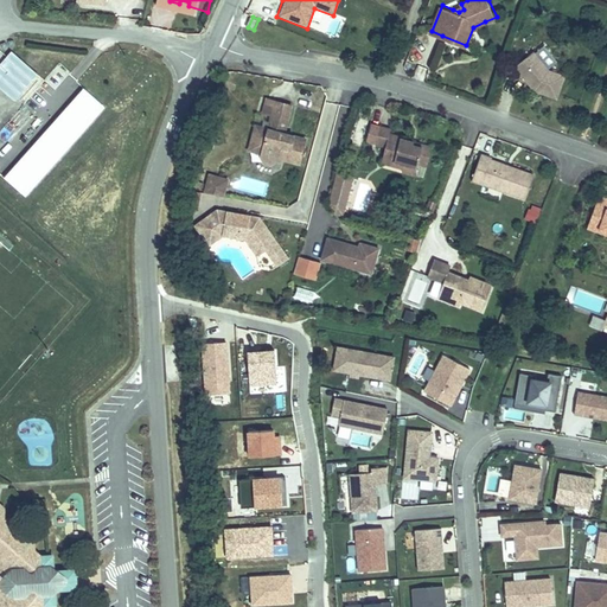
[(426,38),(414,61),(432,70),(445,49),(426,38)]
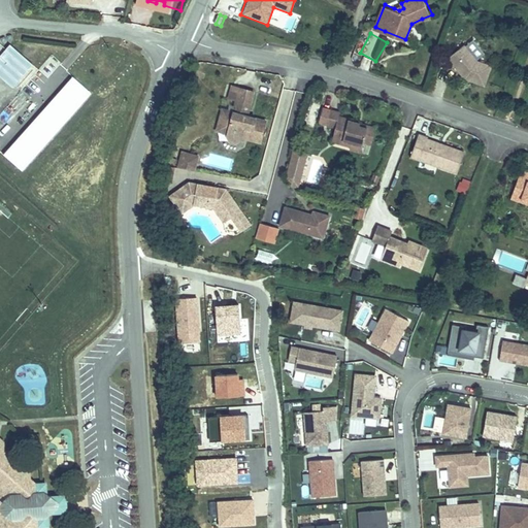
[(460,39),(441,58),(449,64),(452,61),(463,72),(482,80),(490,62),(474,55),(460,39)]
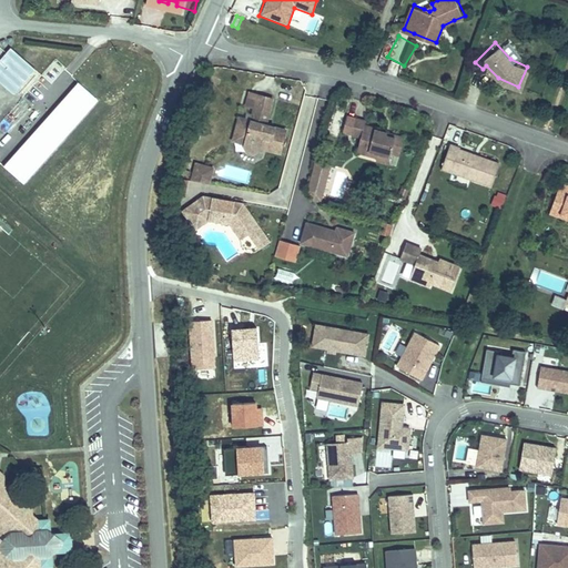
[(38,71),(11,49),(0,61),(0,81),(17,95),(38,71)]
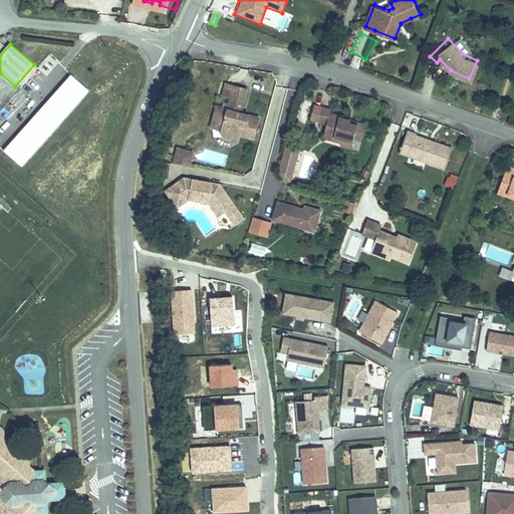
[(90,90),(51,53),(0,110),(0,148),(23,169),(90,90)]
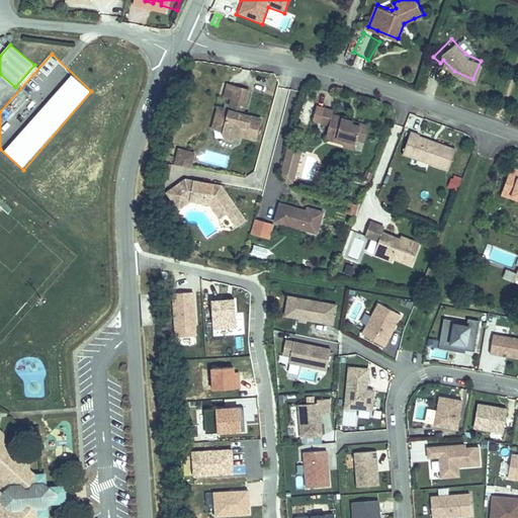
[(231,103),(233,90),(227,89),(224,101),(231,103)]
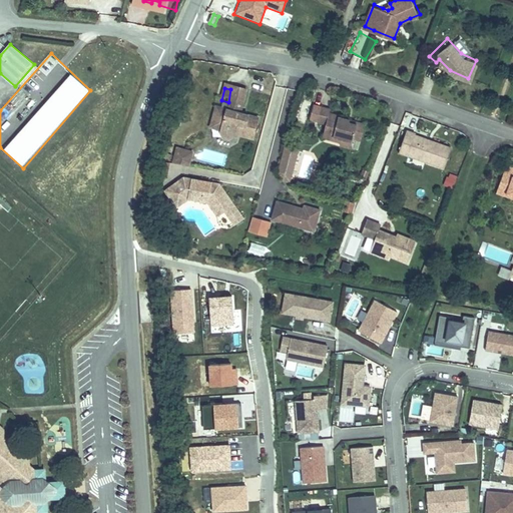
[(240,111),(245,93),(230,89),(228,102),(225,114),(219,112),(217,116),(213,115),(207,134),(218,137),(217,141),(220,146),(225,147),(230,143),(231,140),(249,145),(257,122),(238,117),(232,115),(233,109),(240,111)]
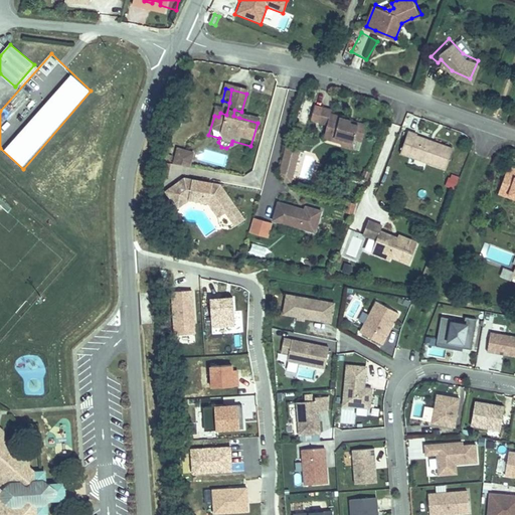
[(330,113),(320,110),(315,124),(324,127),(322,133),(331,136),(330,140),(338,143),(336,146),(335,149),(346,153),(350,144),(357,147),(363,131),(351,127),(350,129),(347,128),(345,125),(338,122),(338,121),(329,117),(330,113)]
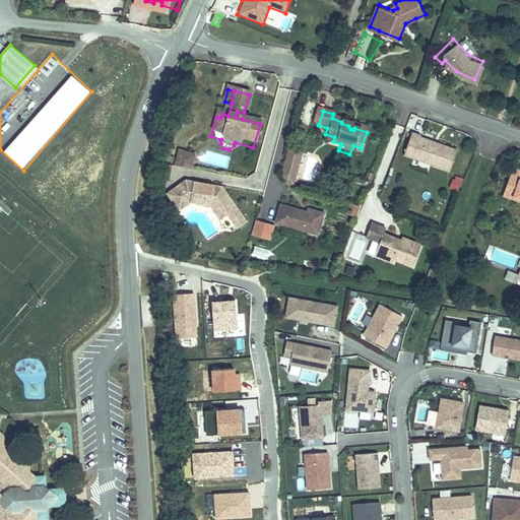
[(458,148),(420,136),(420,135),(411,132),(404,153),(414,156),(432,163),(451,169),(458,148)]
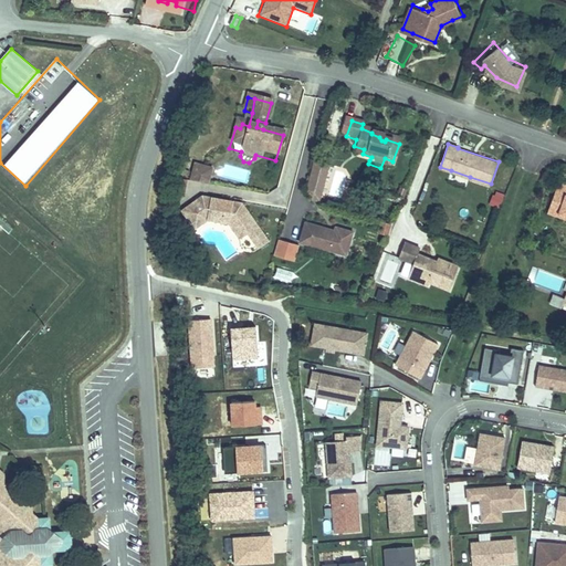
[(350,154),(369,160),(371,157),(363,154),(364,149),(354,146),(350,154)]
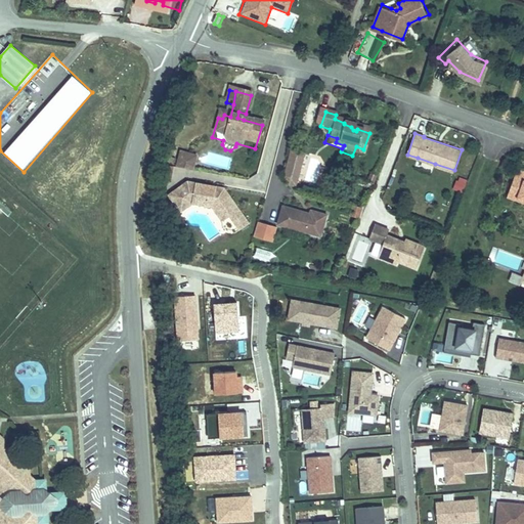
[(305,151),(292,147),(285,176),(298,179),(305,151)]
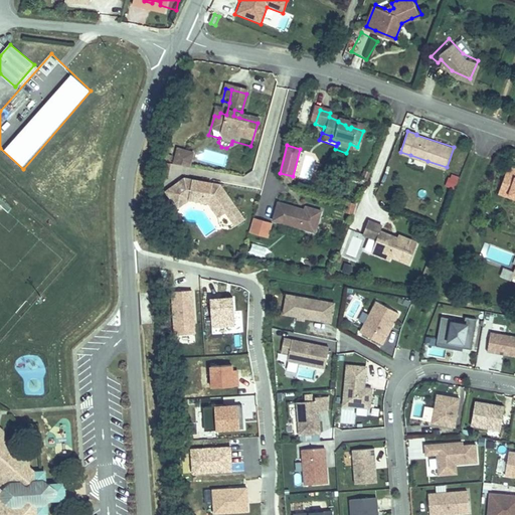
[(189,166),(192,152),(176,149),(173,162),(189,166)]
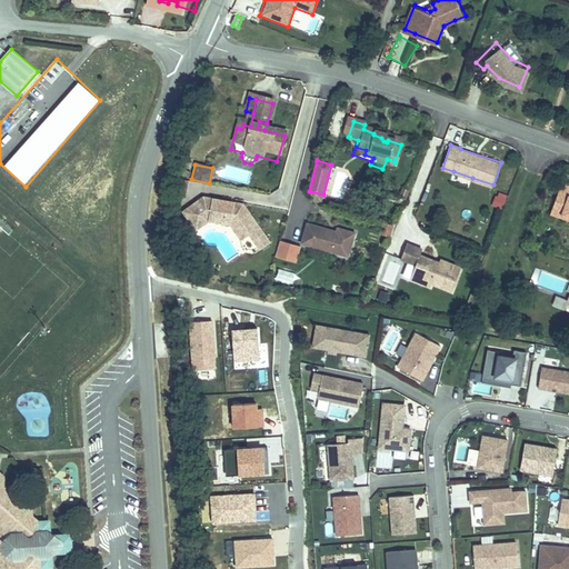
[(231,197),(206,190),(186,207),(192,215),(199,209),(208,218),(231,220),(238,221),(247,235),(251,231),(261,247),(271,240),(245,199),(236,197),(235,199),(230,199),(231,197)]
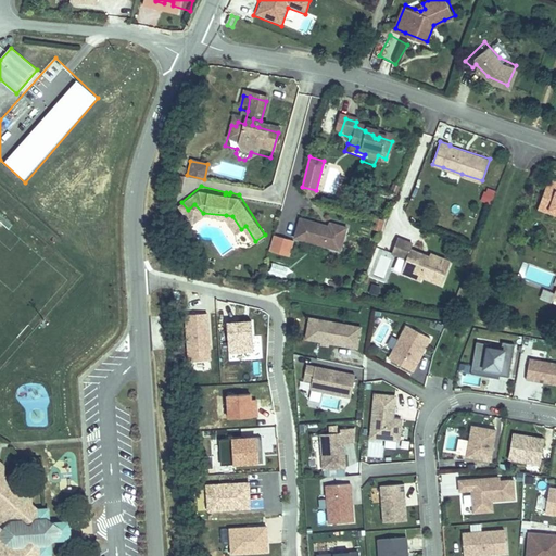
[(316,190),(302,187),(301,191),(307,197),(314,198),(316,190)]
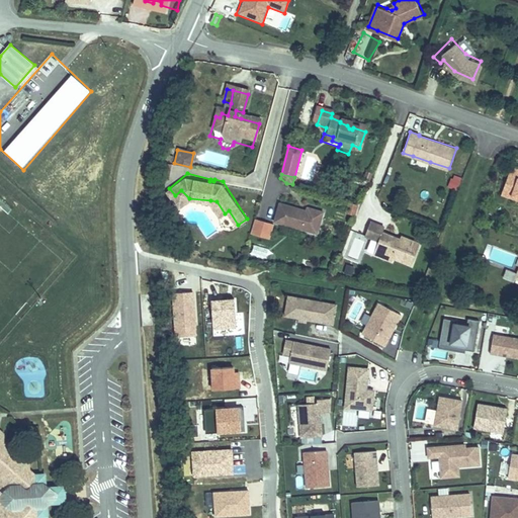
[(517,197),(514,195),(517,184),(517,177),(511,175),(503,194),(517,200),(517,197)]
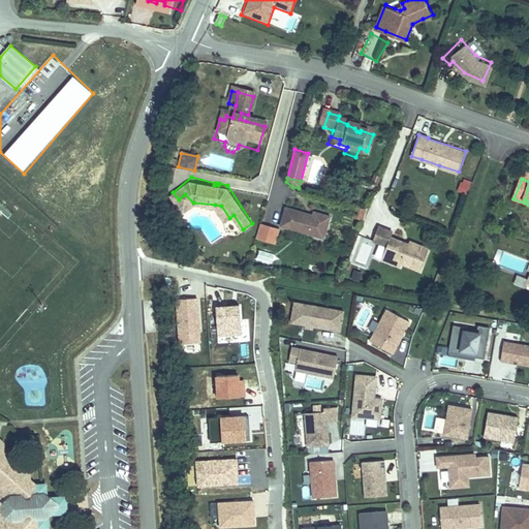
[(193,203),(185,194),(179,199),(186,208),(193,203)]
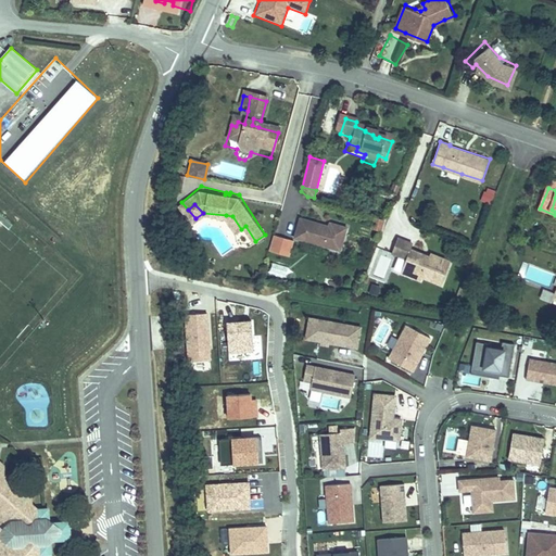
[(241,229),(232,216),(226,215),(237,231),(241,229)]
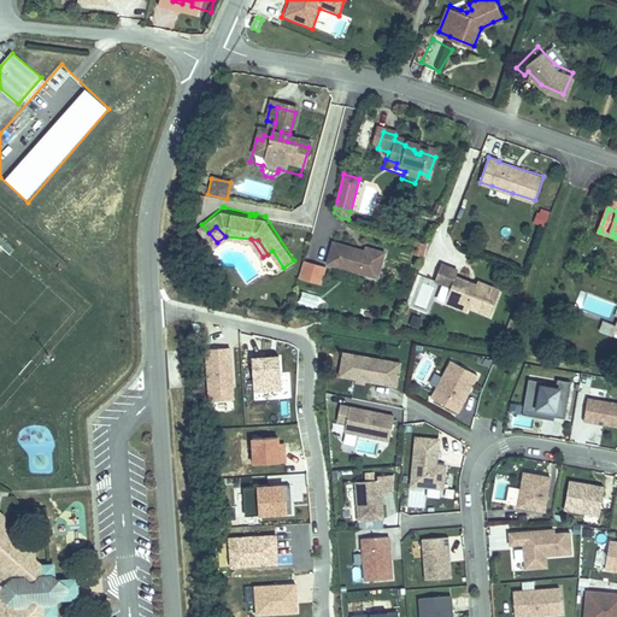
[(357,246),(331,239),(324,260),(375,275),(382,250),(364,245),(362,251),(356,248),(357,246)]
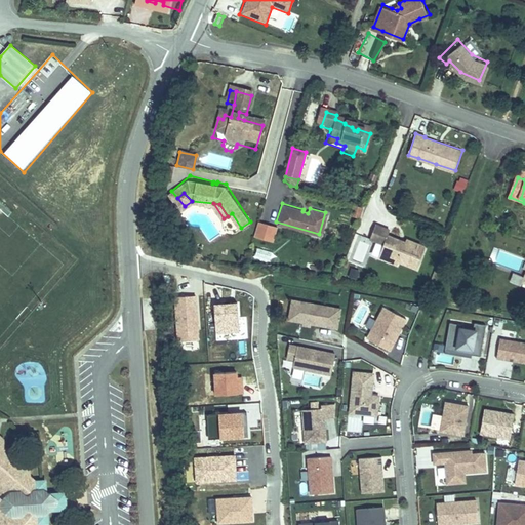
[(362,216),(364,207),(355,204),(352,214),(362,216)]
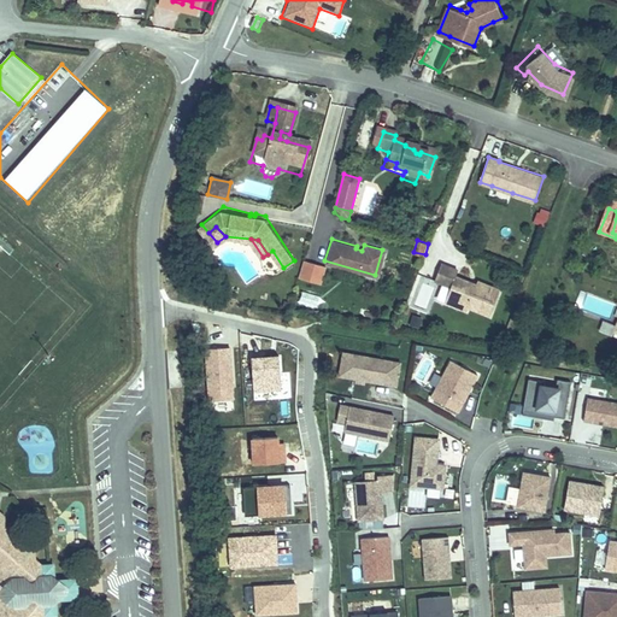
[(321,286),(325,266),(301,260),(297,280),(321,286)]
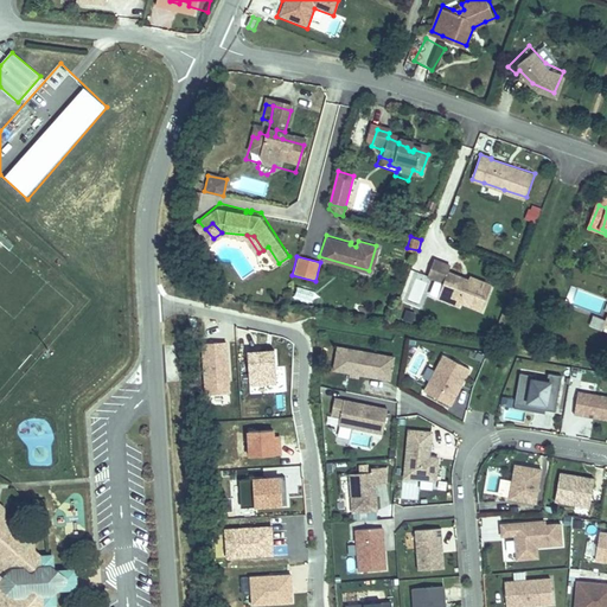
[(449,267),(435,261),(428,278),(442,283),(441,287),(446,288),(448,293),(446,298),(459,304),(461,300),(481,308),(491,287),(468,278),(467,281),(447,273),(449,267)]
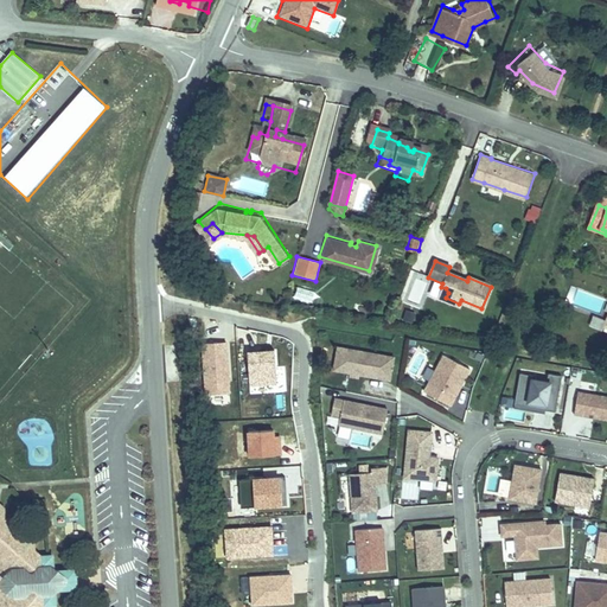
[(312,300),(314,291),(296,286),(294,295),(312,300)]
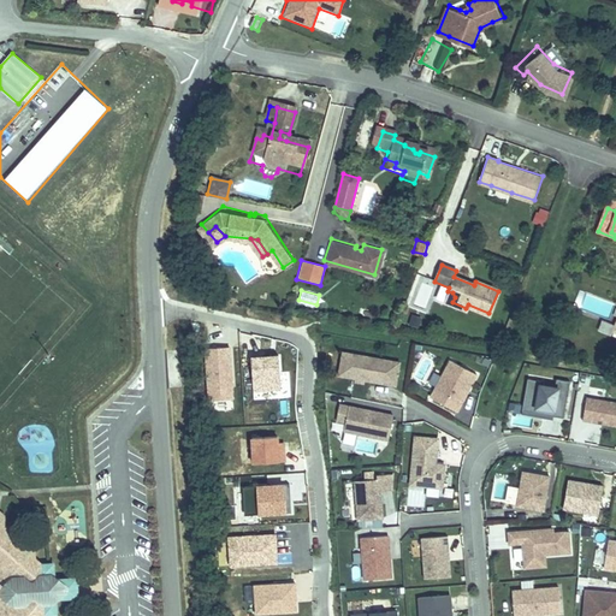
[(444,298),(452,302),(455,297),(452,292),(448,291),(444,298)]
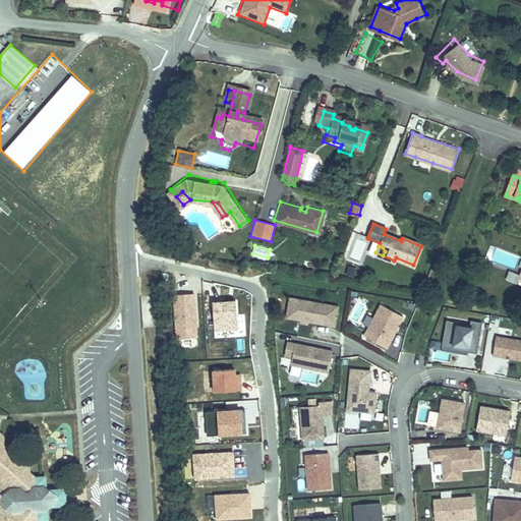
[(354,278),(356,268),(347,266),(345,276),(354,278)]
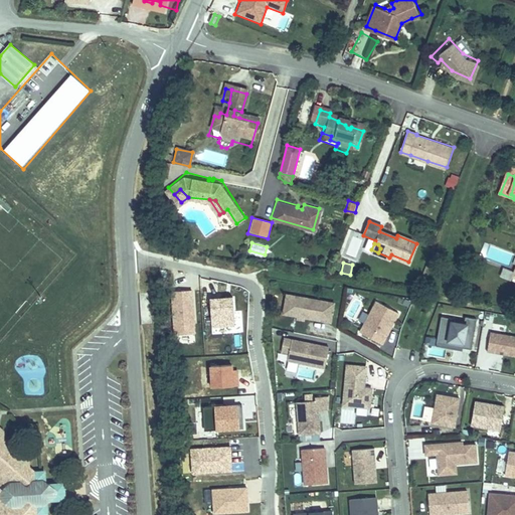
[(191,291),(171,291),(172,335),(194,334),(191,291)]
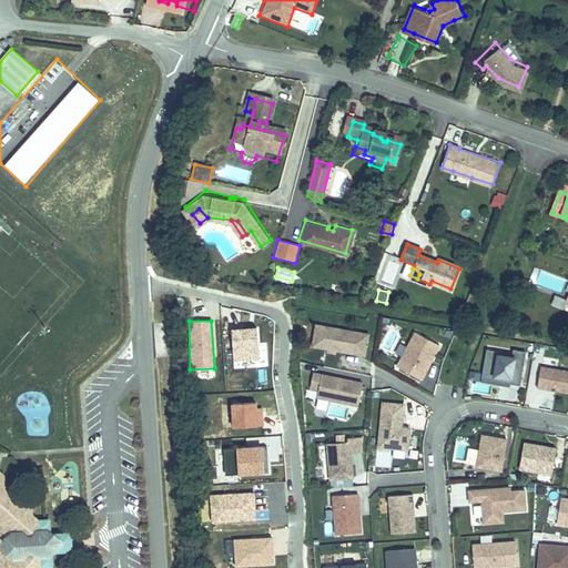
[(318,350),(322,328),(316,327),(313,348),(318,350)]
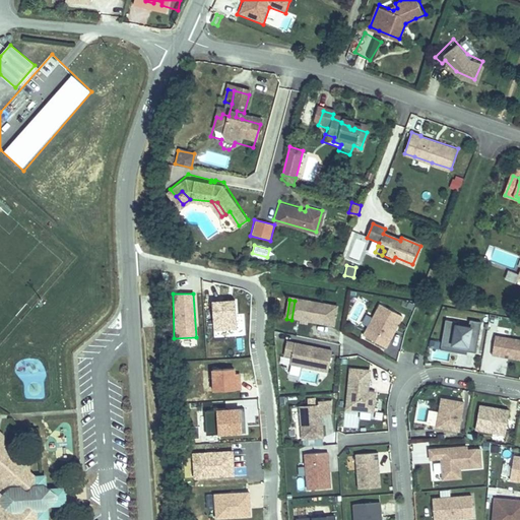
[(213,336),(238,335),(234,301),(209,302),(213,336)]
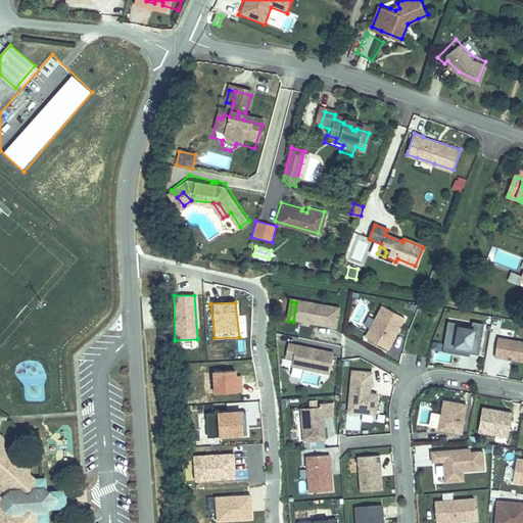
[(293,322),(335,328),(338,308),(296,302),(293,322)]
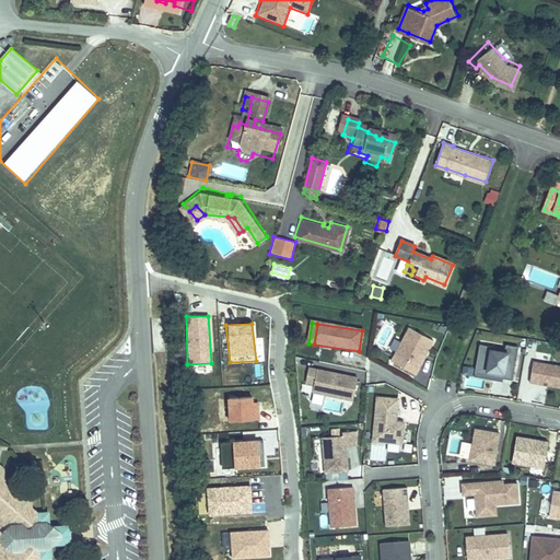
[(391,363),(415,375),(432,342),(408,329),(391,363)]
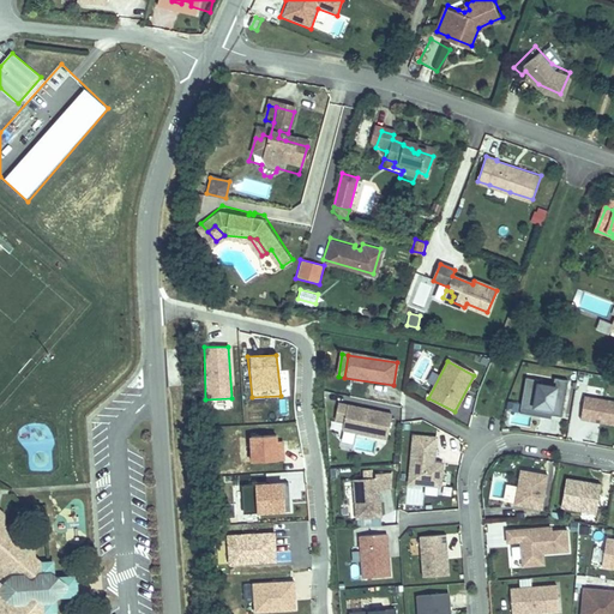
[(554,410),(564,413),(571,377),(558,374),(557,383),(541,380),(542,377),(529,374),(523,405),(554,410)]
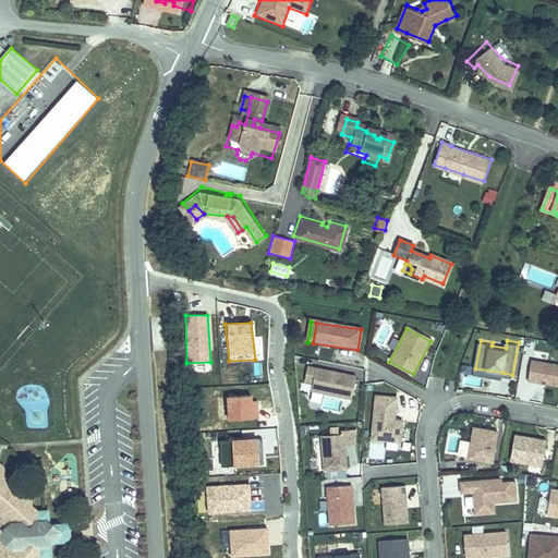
[(557,361),(533,358),(530,379),(557,383),(557,361)]
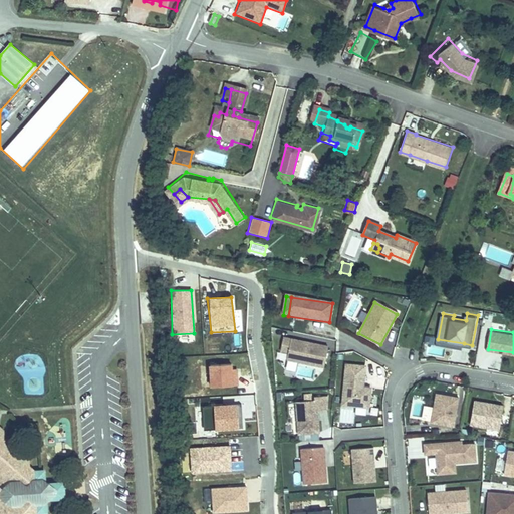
[(286,356),(322,364),(326,343),(290,336),(286,356)]
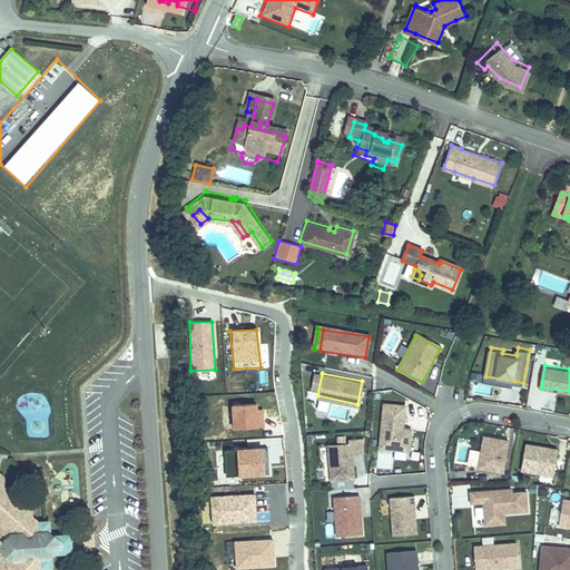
[(514,381),(485,376),(485,380),(513,385),(514,381)]
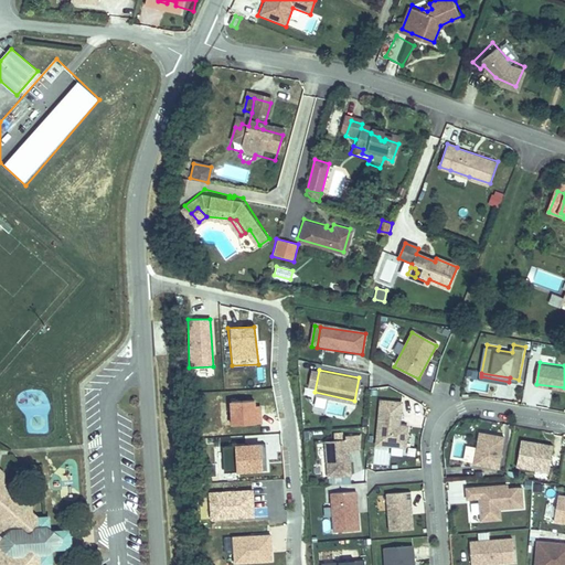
[(316,397),(313,406),(324,408),(327,400),(316,397)]
